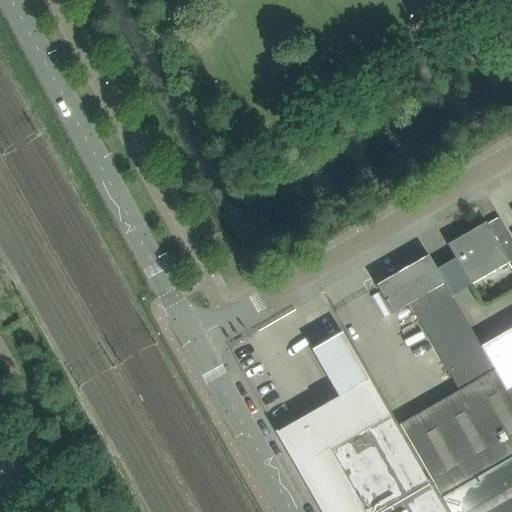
[(511,240),(499,219),(487,226),(486,223),(448,245),(470,285),(507,263),(511,271),(511,240)]
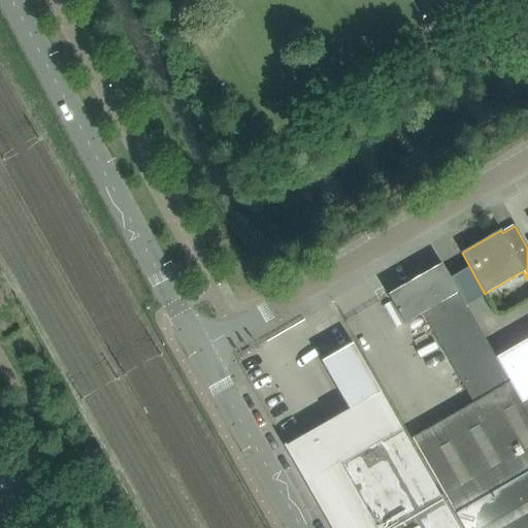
[(422,315),(464,388),(501,366),(496,358),(453,283),(442,264),(389,295),(405,324),(422,315)]
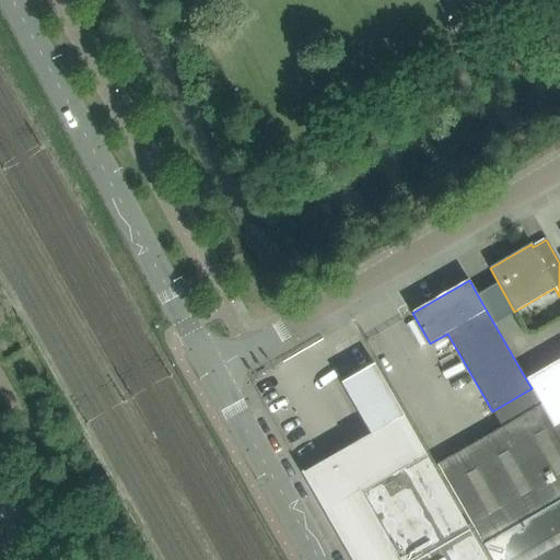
[(559,360),(526,380),(532,388),(553,427),(559,423),(559,360)]
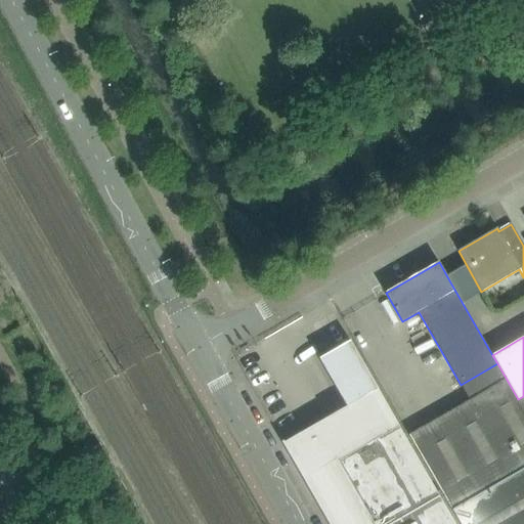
[(330,523),(392,523),(432,501),(439,496),(350,342),(319,359),(347,406),(285,443),(330,523)]
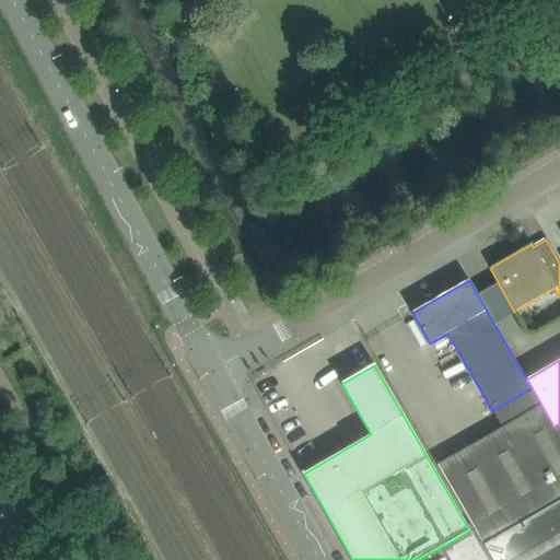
[(492,411),(502,428),(514,448),(533,438),(559,481),(559,423),(553,427),(532,388),(492,411)]
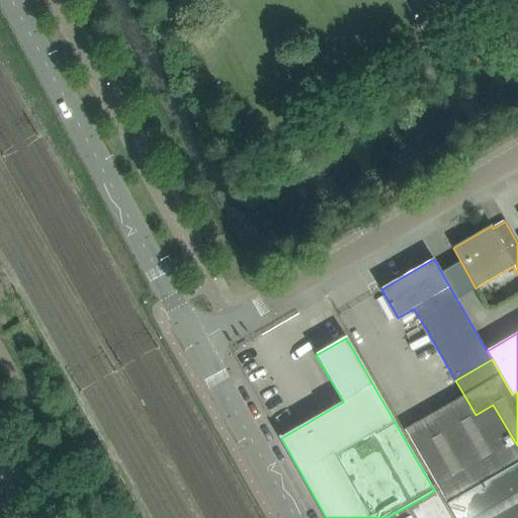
[(462,496),(490,479),(517,462),(517,445),(493,405),(476,415),(464,396),(420,422),(462,496)]
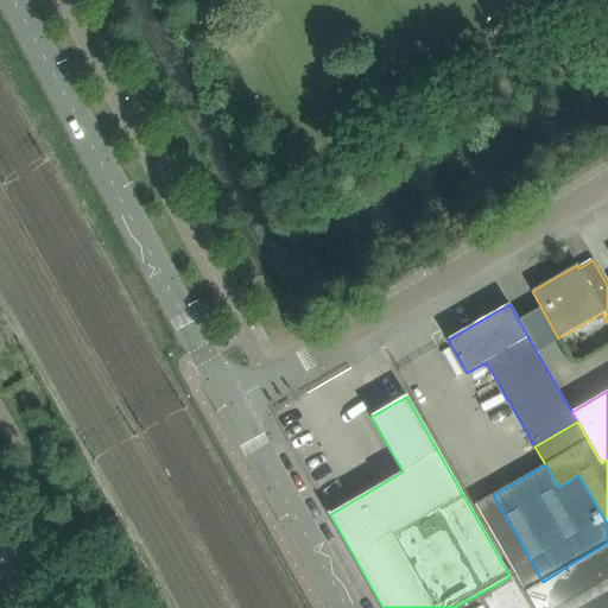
[(475,506),(525,594),(543,582),(493,495),(475,506)]
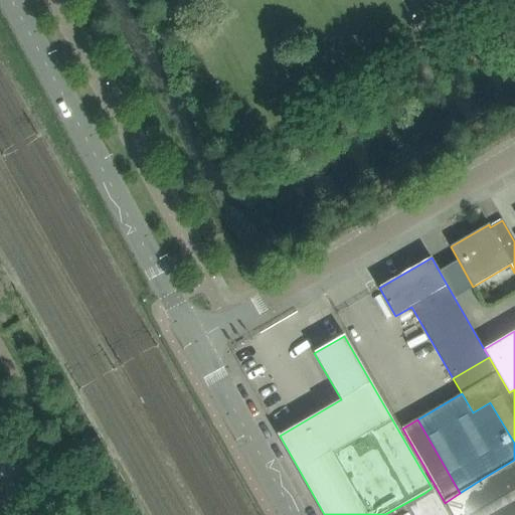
[(514,514),(514,460),(487,476),(508,514),(514,514)]
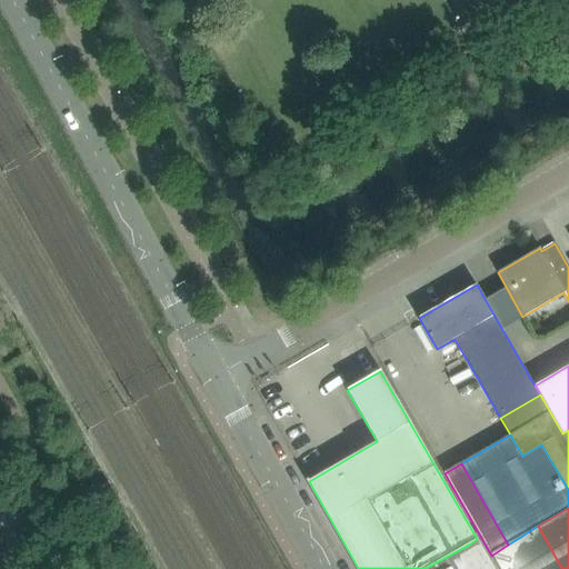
[(561,568),(538,526),(508,545),(491,556),(499,568),(561,568)]
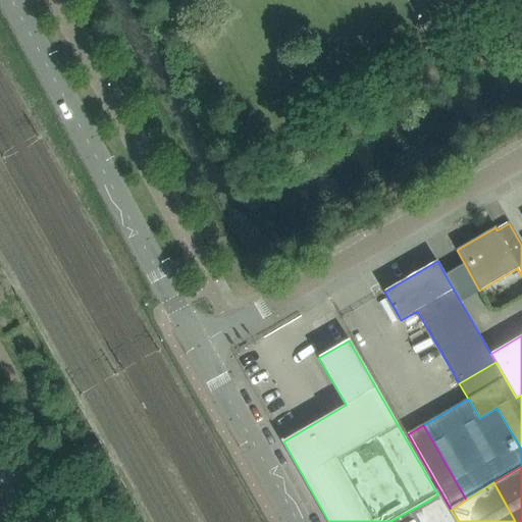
[(453,521),(437,494),(430,500),(390,521),(453,521)]
